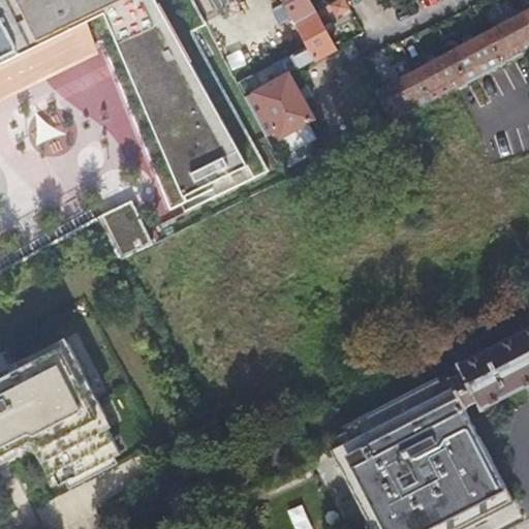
[(0,0),(0,73),(94,32),(126,19),(184,204),(188,211),(272,169),(194,31),(209,23),(195,0),(0,0)]
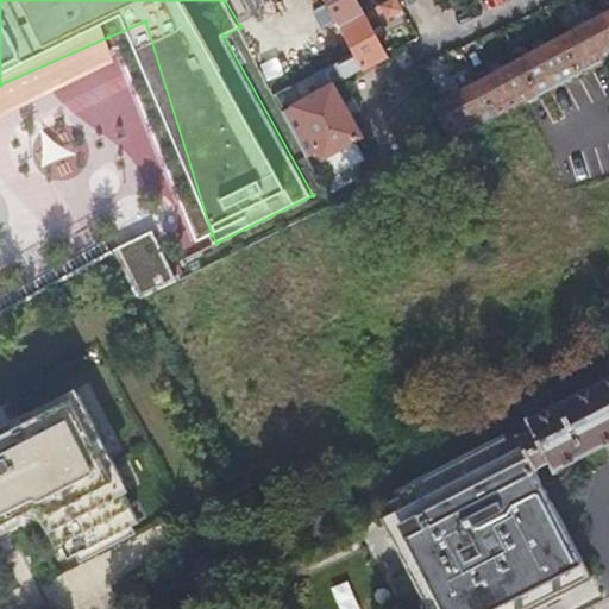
[(357,0),(327,0),(341,24),(364,12),(357,0)]
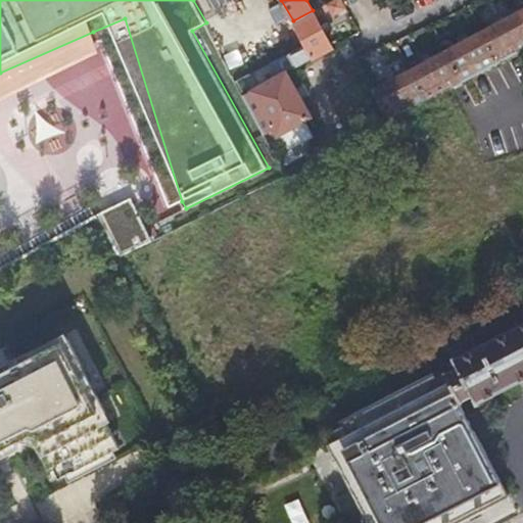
[(313,10),(293,20),(306,47),(313,57),(332,47),(333,47),(317,16),(331,9),(333,14),(347,7),(343,0),(332,0),(313,10)]
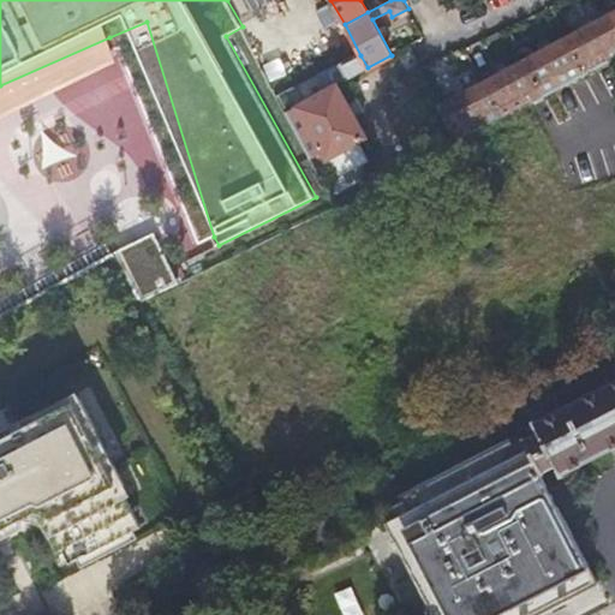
[(614,11),(567,37),(580,60),(578,61),(581,67),(587,64),(584,59),(614,42),(614,11)]
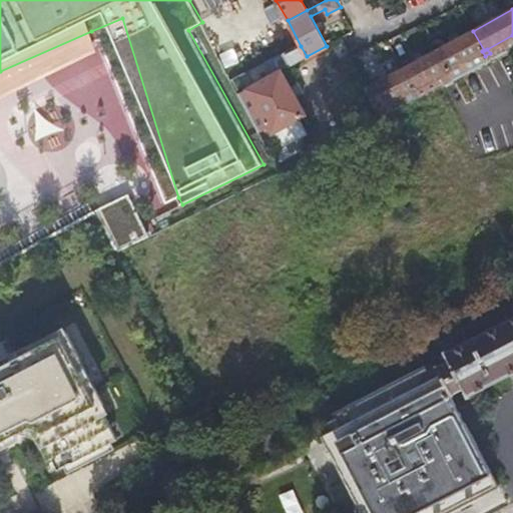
[(122,18),(91,31),(95,41),(101,38),(168,201),(178,197),(122,18)]
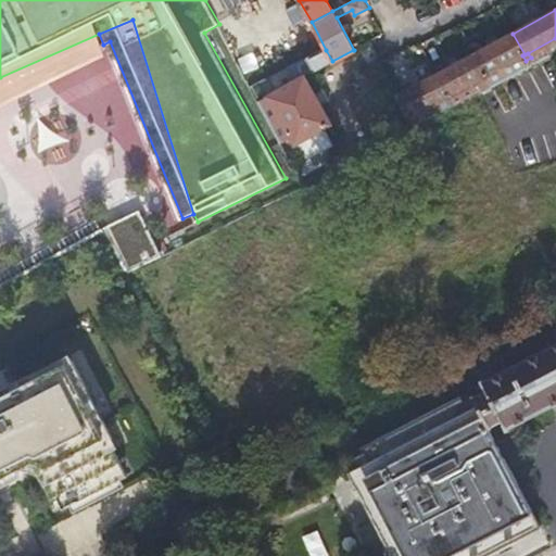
[(525,61),(526,61),(522,55),(525,54),(513,34),(477,53),(488,74),(518,58),(521,63),(525,61)]
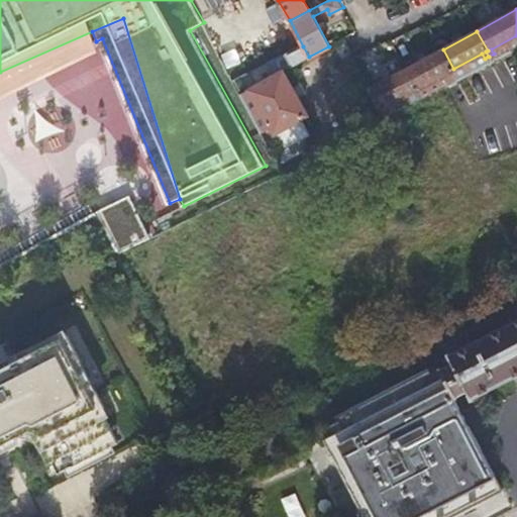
[(414,55),(403,34),(391,39),(403,61),(414,55)]
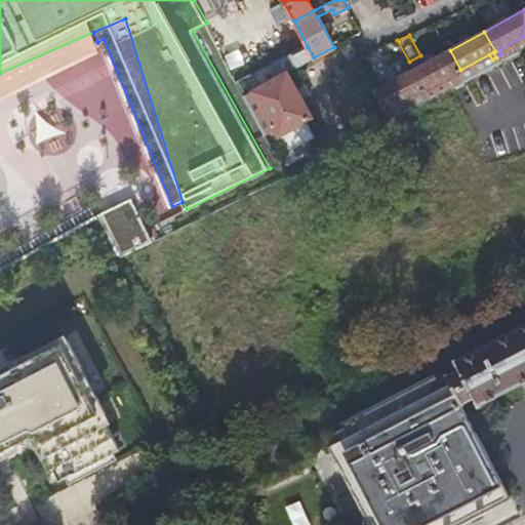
[(314,57),(308,47),(293,55),(297,63),(299,66),(314,57)]
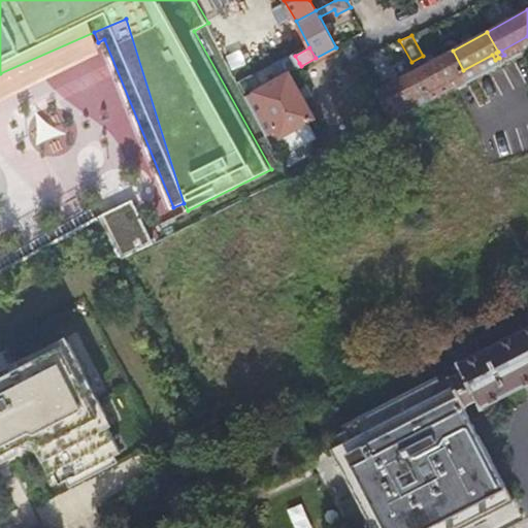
[(463,70),(453,51),(416,70),(426,90),(428,89),(430,94),(435,91),(433,87),(463,70)]
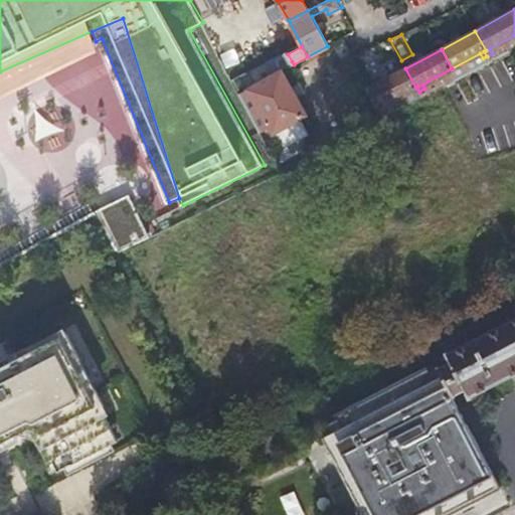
[(405,68),(370,89),(384,116),(400,108),(396,99),(413,90),(415,94),(419,92),(417,87),(415,88),(405,68)]
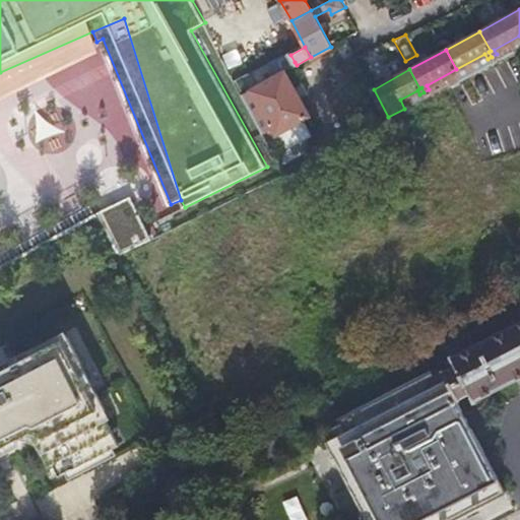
[(285,71),(252,90),(276,134),(310,116),(285,71)]
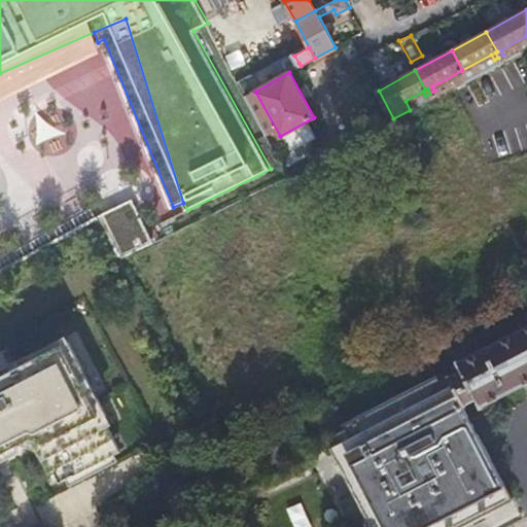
[(279,139),(272,143),(285,166),(292,162),(279,139)]
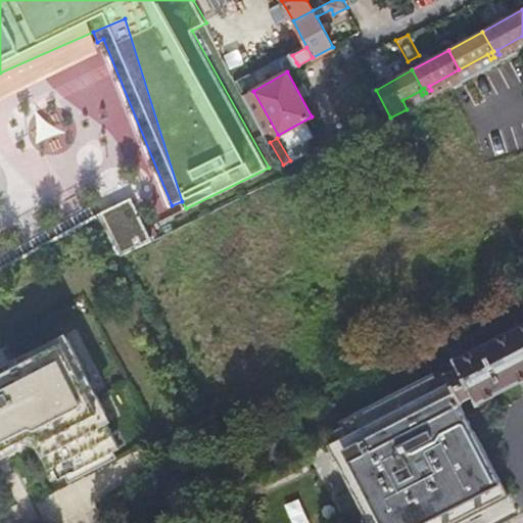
[(117,253),(144,242),(128,202),(101,212),(117,253)]
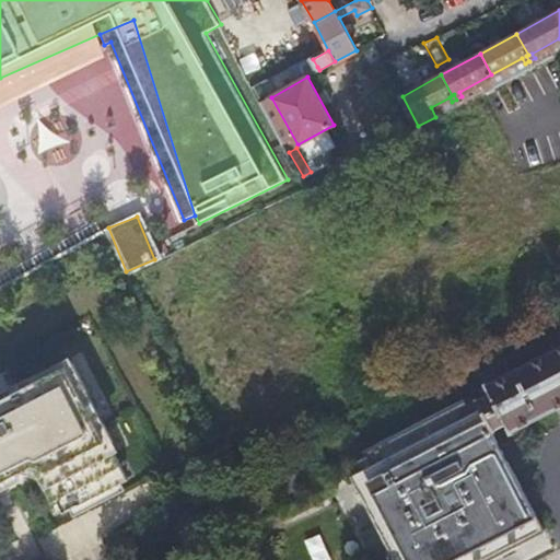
[(492,393),(508,421),(512,430),(559,404),(559,346),(488,384),(492,393)]
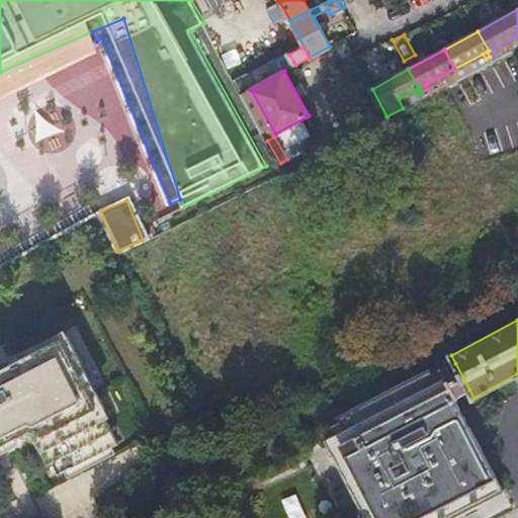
[(0,448),(2,448),(10,444),(9,440),(25,432),(26,428),(45,433),(41,441),(59,473),(118,443),(102,410),(105,408),(67,333),(35,349),(33,346),(0,362),(0,448)]
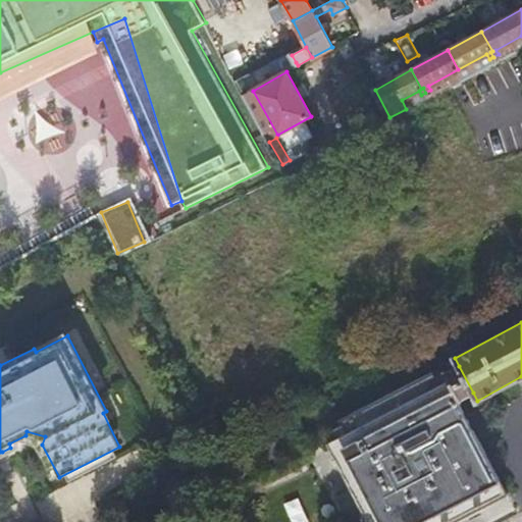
[(460,400),(473,393),(459,366),(436,377),(434,371),(342,420),(344,424),(335,428),(340,437),(330,442),(370,521),(457,521),(470,516),(465,505),(476,499),(482,510),(510,496),(460,400)]
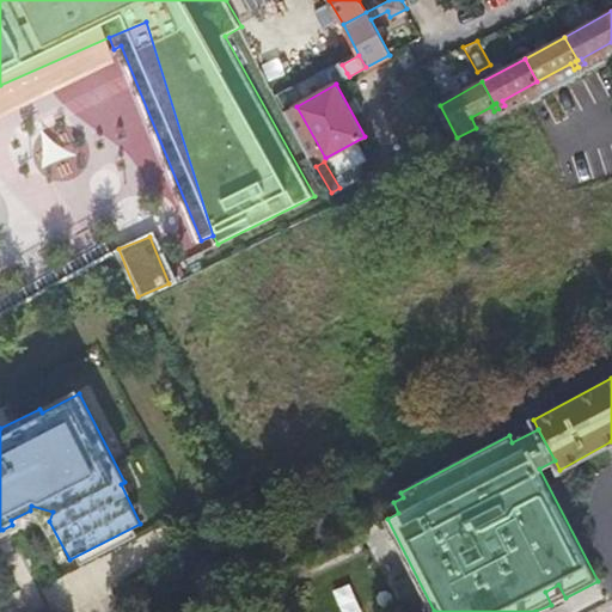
[(551,605),(565,598),(558,585),(545,592),(551,605)]
